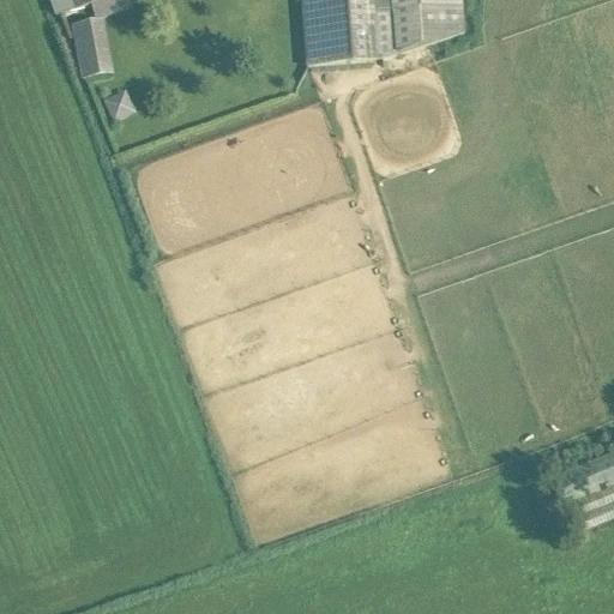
[(71,0),(76,11),(107,0),(71,0)]
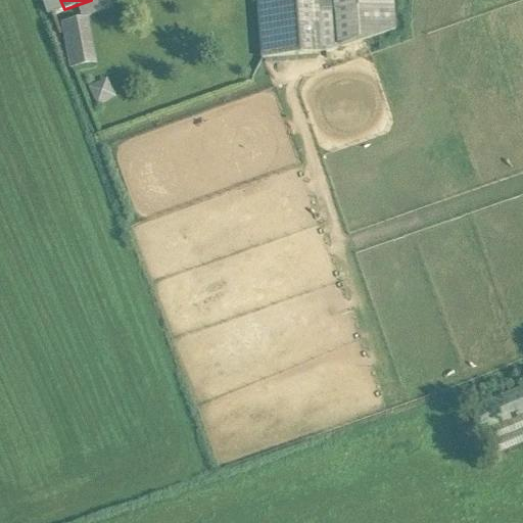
[(317,14),(315,0),(257,0),(263,59),(320,54),(339,48),(336,13),(317,14)]
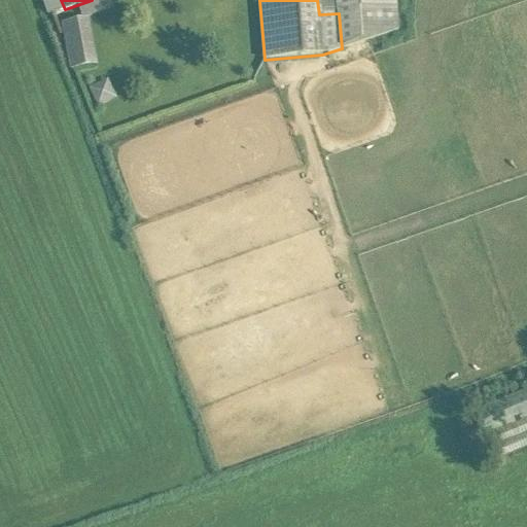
[(398,29),(395,0),(337,0),(339,13),(342,48),(398,29)]
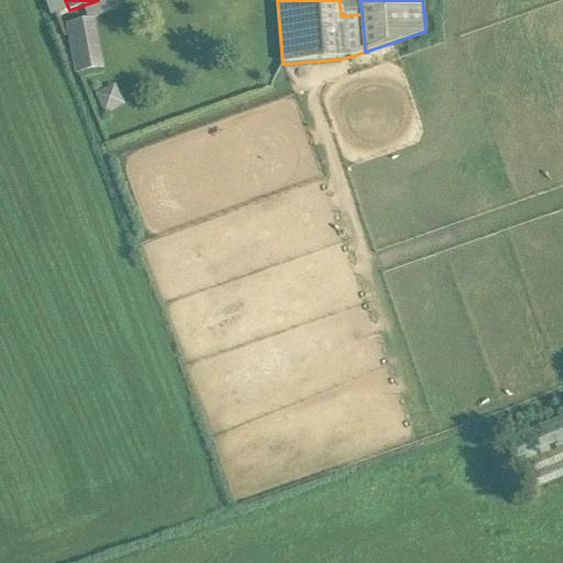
[(94,19),(64,25),(72,63),(101,56),(94,19)]
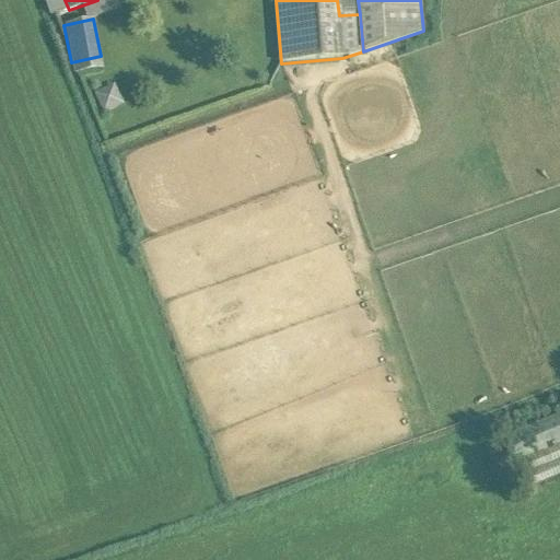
[(521,492),(559,475),(559,413),(499,440),(521,492)]
